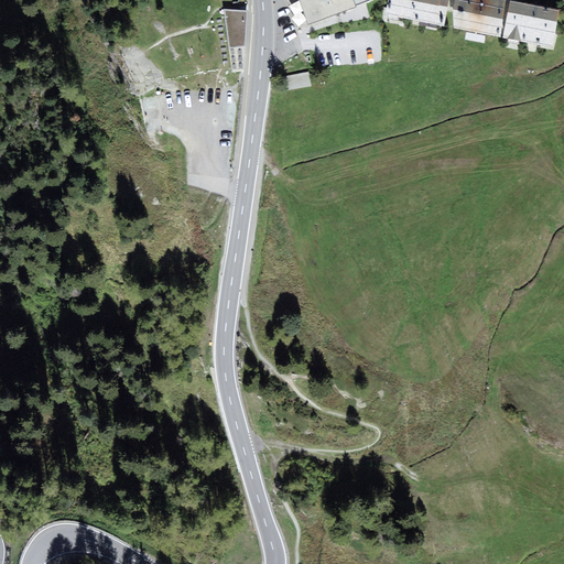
[(300,0),(308,23),(355,7),(354,4),(367,0),(300,0)]
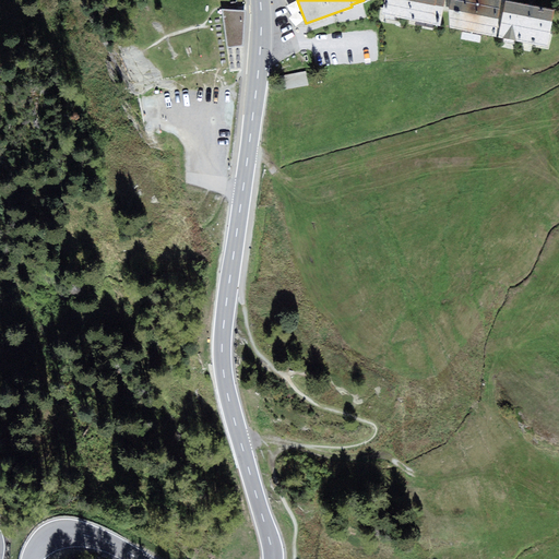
[(384,0),(382,14),(440,25),(444,0),(384,0)]
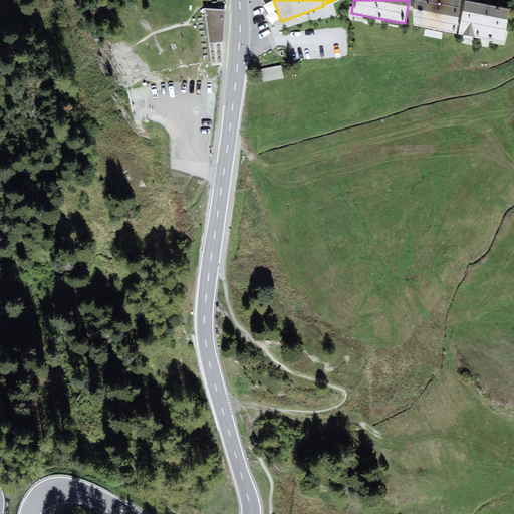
[(414,0),(413,7),(415,25),(455,34),(460,0),(414,0)]
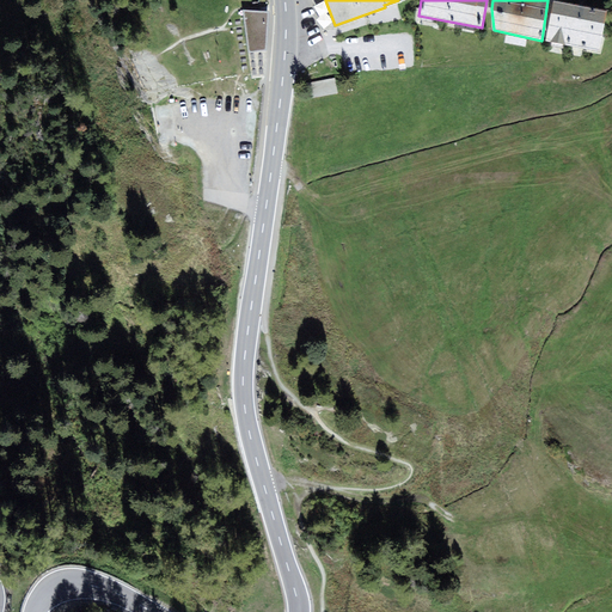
[(580,5),(554,0),(545,42),(600,53),(609,11),(580,5)]
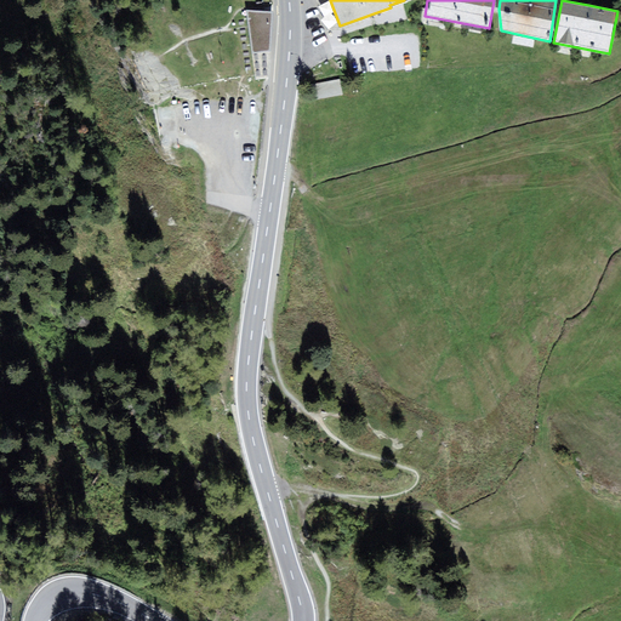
[(273,13),(248,11),(252,53),(269,51),(273,13)]
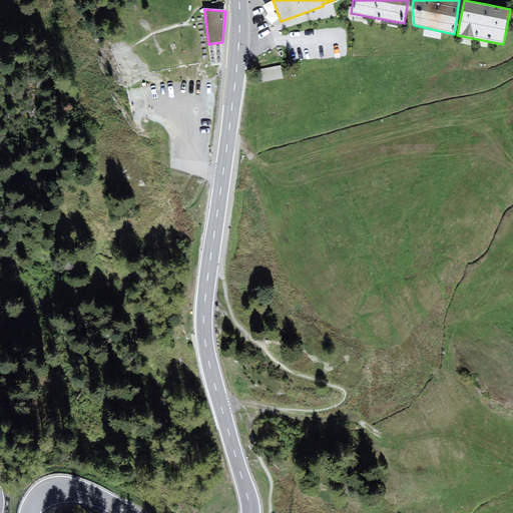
[(283,77),(282,65),(258,68),(259,81),(283,77)]
